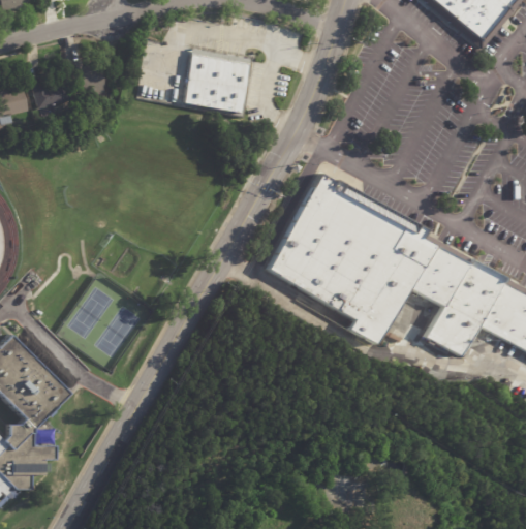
[(29,0),(30,1),(20,3),(20,5),(14,6),(16,9),(0,12),(0,0),(29,0)]
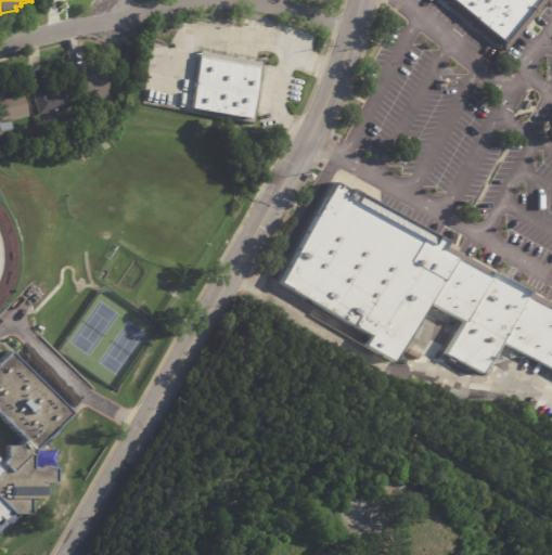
[(547,0),(505,51),(444,0),(547,0)]
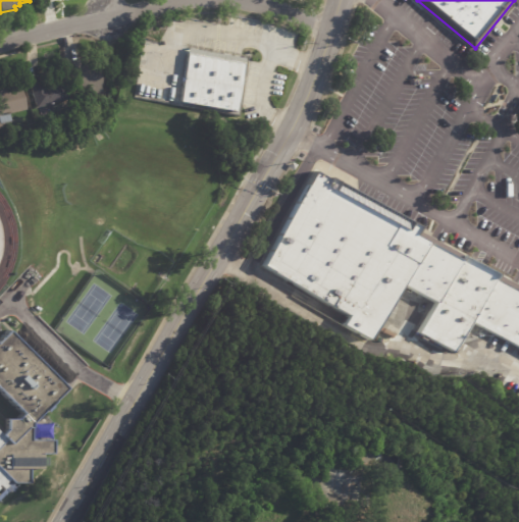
[(193,48),(251,59),(240,112),(182,100),(193,48)]
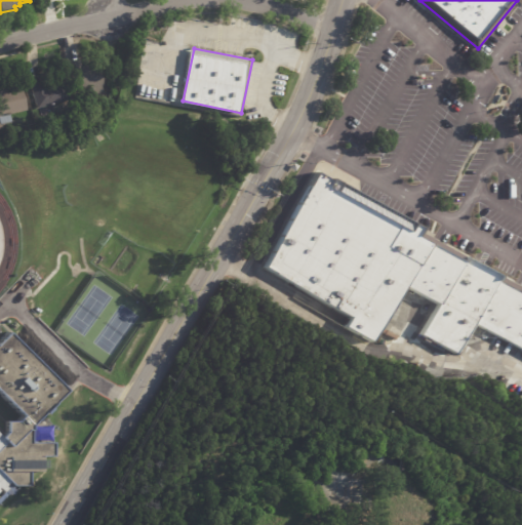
[(98,63),(105,86),(103,86),(105,91),(95,93),(94,88),(75,93),(68,65),(83,61),(84,67),(98,63)]
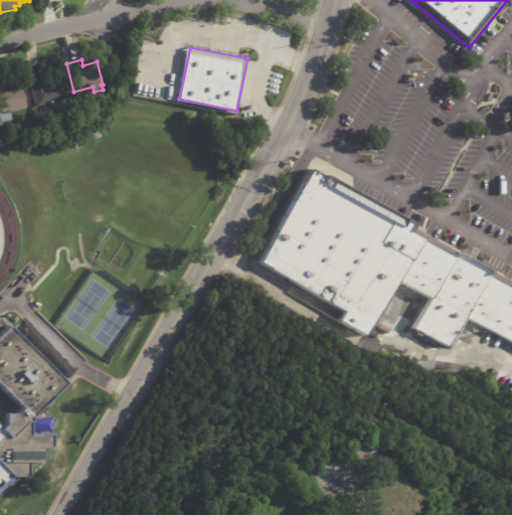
[(58,101),(54,102),(56,109),(48,111),(46,104),(37,106),(31,76),(44,73),(47,86),(50,84),(48,76),(65,73),(71,98),(58,101)]
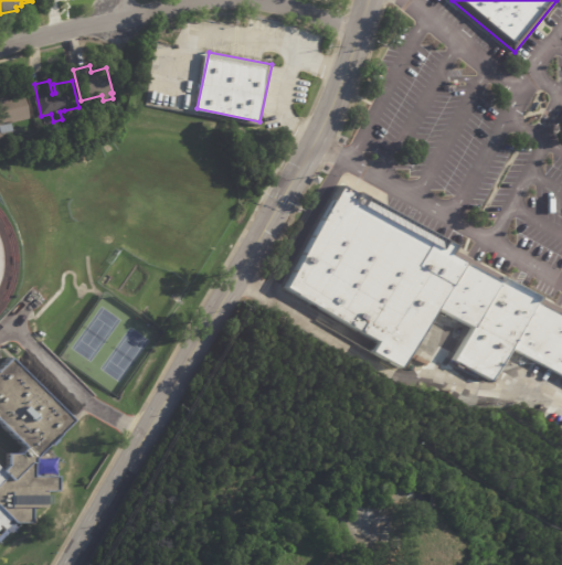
[(13,123),(0,126),(0,89),(6,88),(7,96),(24,93),(30,119),(13,123)]
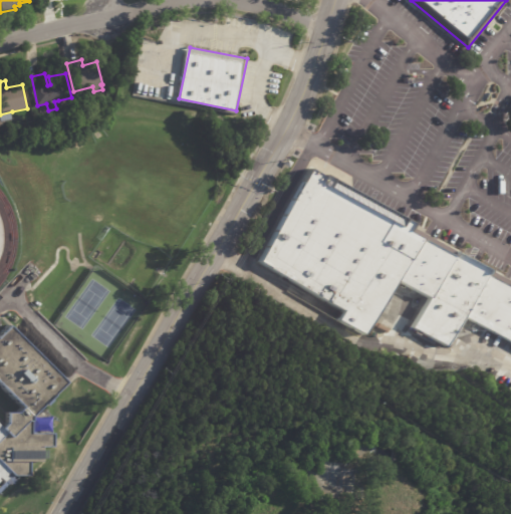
[(510,281),(303,171),(255,262),(346,310),(340,320),(370,336),(398,285),(425,300),(409,331),(452,354),(467,326),(510,349),(510,281)]
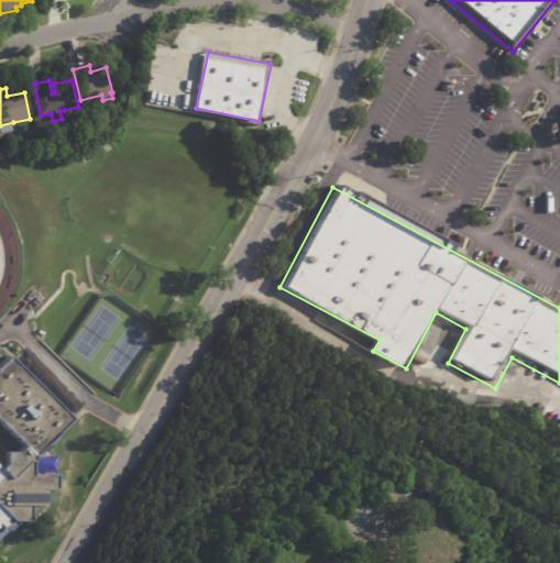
[(0,540),(18,521),(34,521),(34,506),(47,506),(47,490),(61,489),(61,457),(48,445),(73,419),(10,356),(0,366),(0,540)]
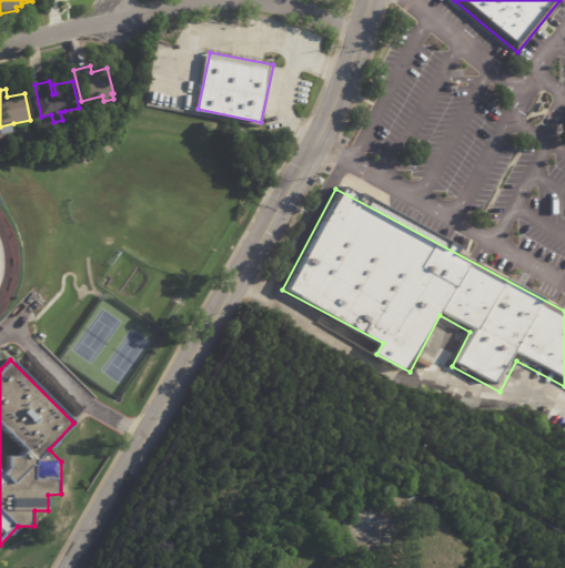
[(382,510),(381,516),(405,518),(403,556),(374,554),(373,567),(340,565),(341,547),(345,548),(347,520),(357,520),(357,509),(382,510)]
